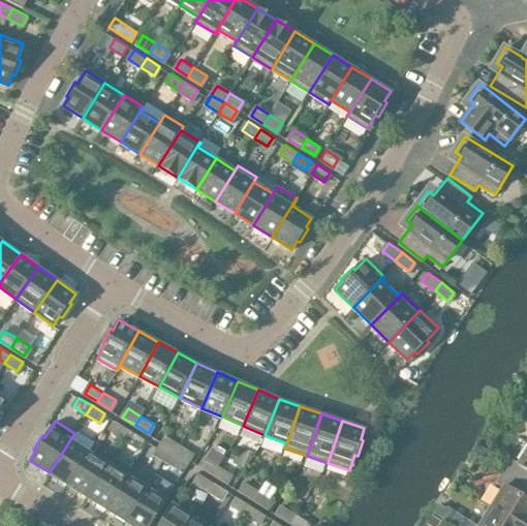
[(129,429),(117,422),(112,430),(124,438),(129,429)]
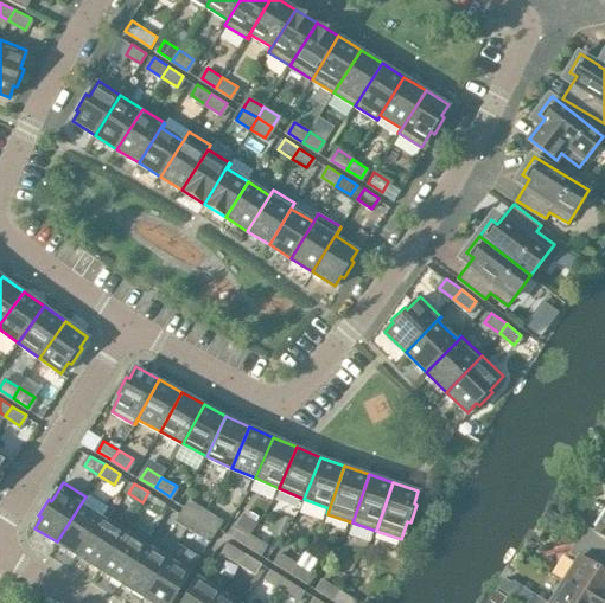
[(142,502),(157,512),(164,501),(148,492),(142,502)]
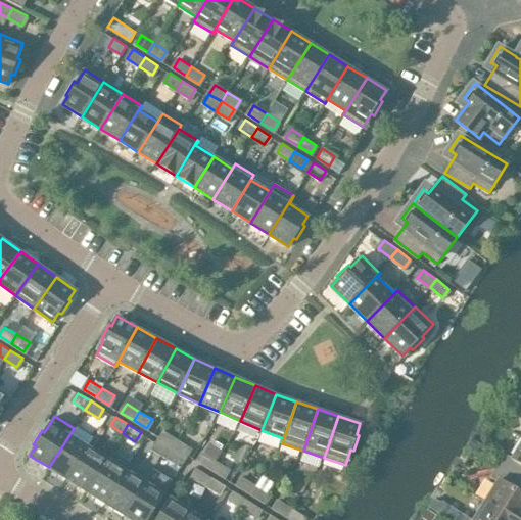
[(69,435),(74,428),(49,467),(67,479),(88,446),(69,435)]
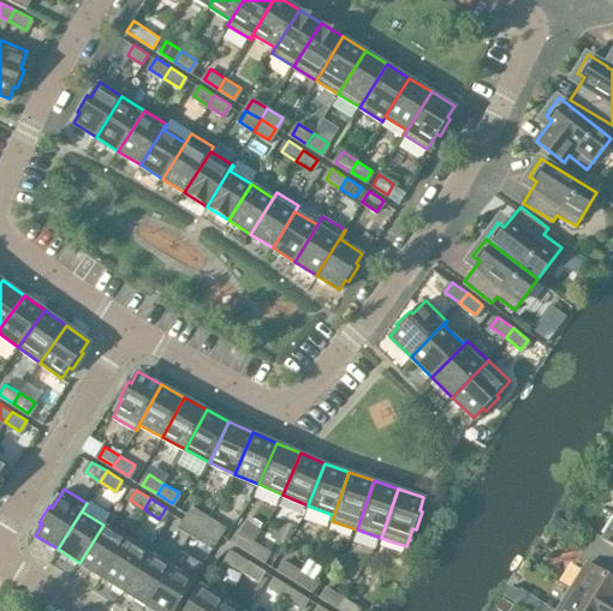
[(209,516),(195,507),(188,517),(202,527),(209,516)]
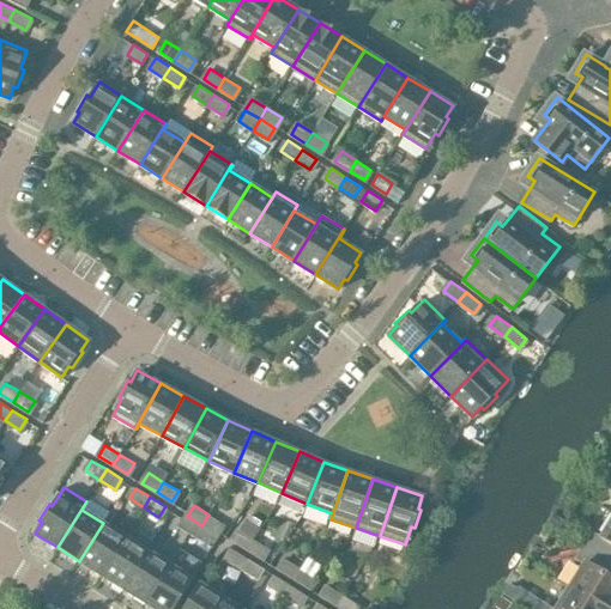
[(555,513),(550,521),(561,528),(566,519),(555,513)]
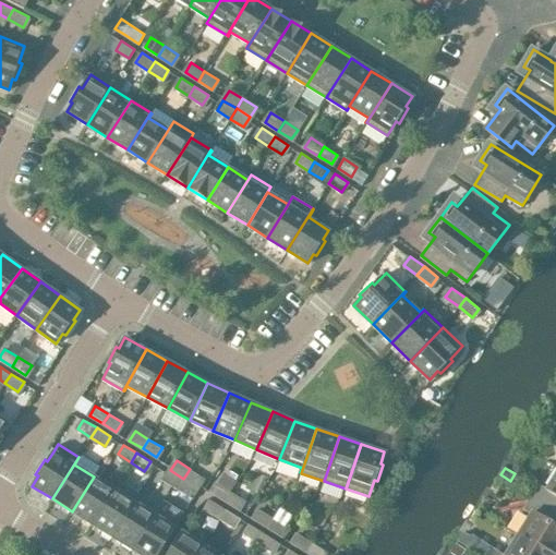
[(197,486),(203,478),(190,469),(183,479),(197,486)]
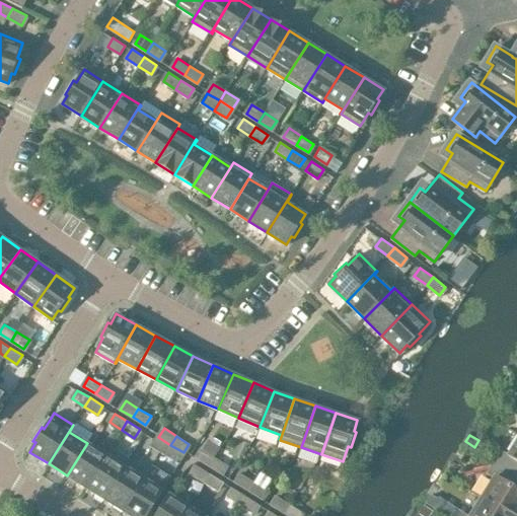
[(170,445),(158,437),(153,446),(165,454),(170,445)]
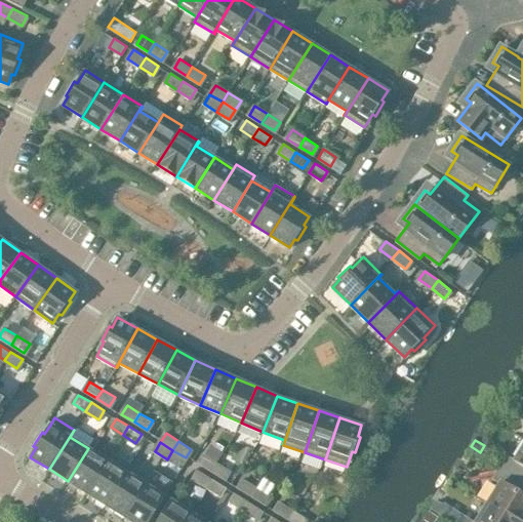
[(522,445),(515,458),(508,454),(500,467),(522,480),(522,445)]
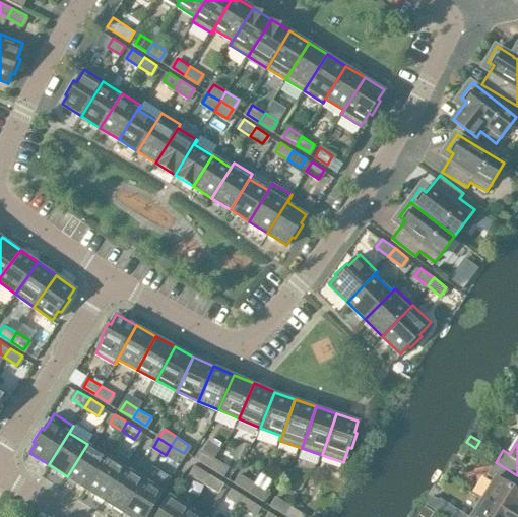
[(107,455),(87,444),(67,476),(85,488),(107,455)]
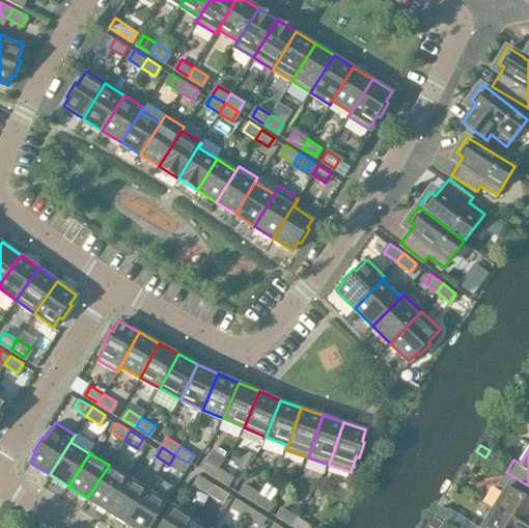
[(188,463),(174,455),(169,465),(182,472),(188,463)]
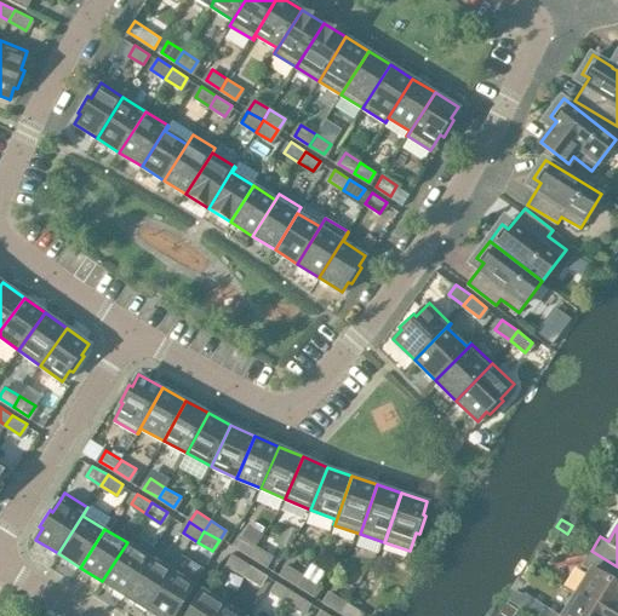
[(127,542),(102,581),(125,596),(149,557),(152,552),(155,547),(133,533),(127,542)]
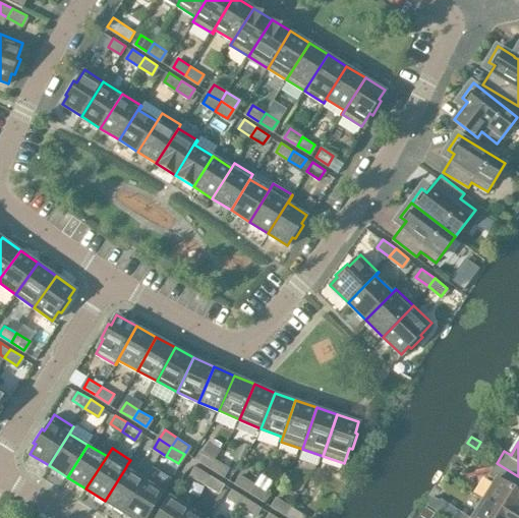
[(197,459),(210,466),(215,458),(203,450),(197,459)]
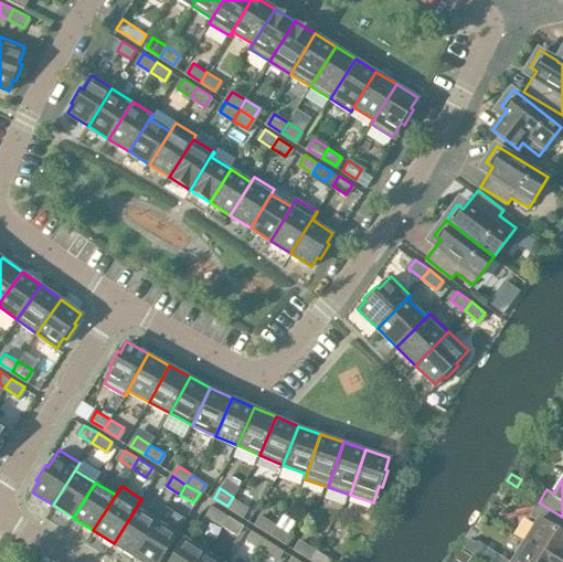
[(227,506),(241,515),(247,505),(233,497),(227,506)]
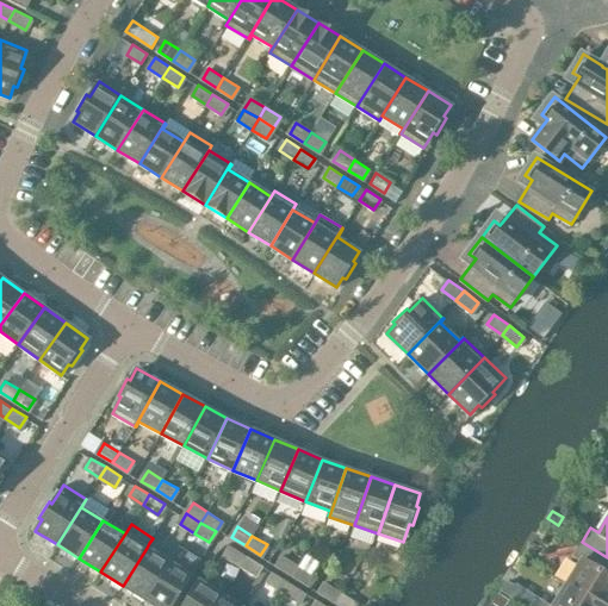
[(607,557),(582,542),(574,555),(581,560),(566,582),(606,605),(607,605),(607,557)]
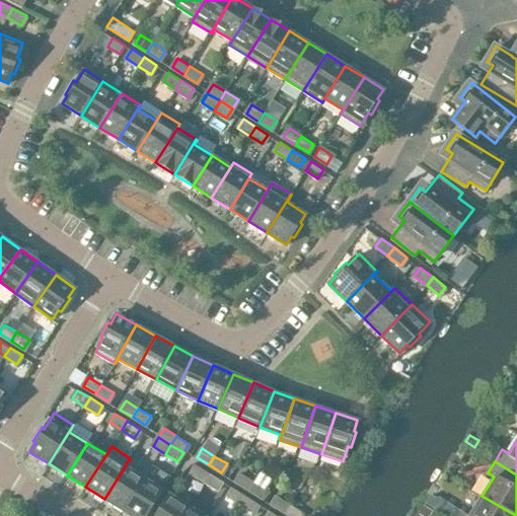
[(146,473),(127,462),(104,499),(123,510),(146,473)]
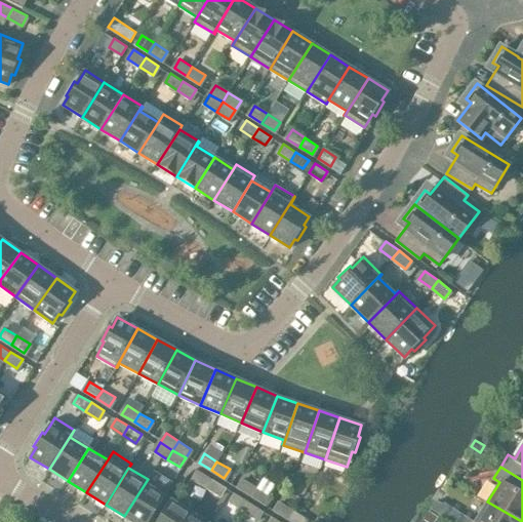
[(212,478),(199,470),(194,479),(206,487),(212,478)]
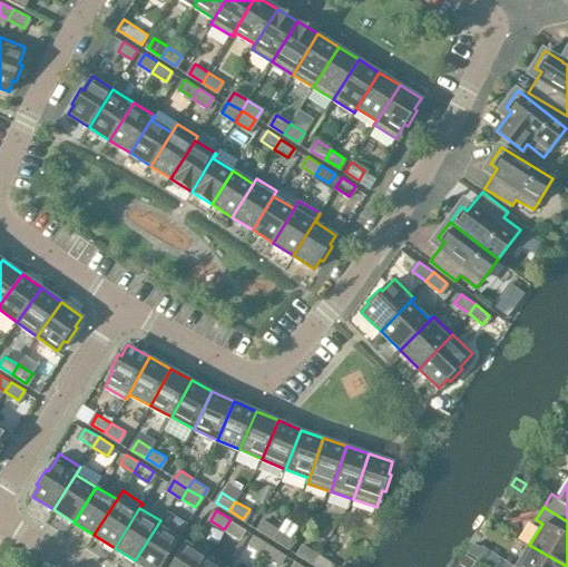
[(224,529),(237,538),(244,528),(231,519),(224,529)]
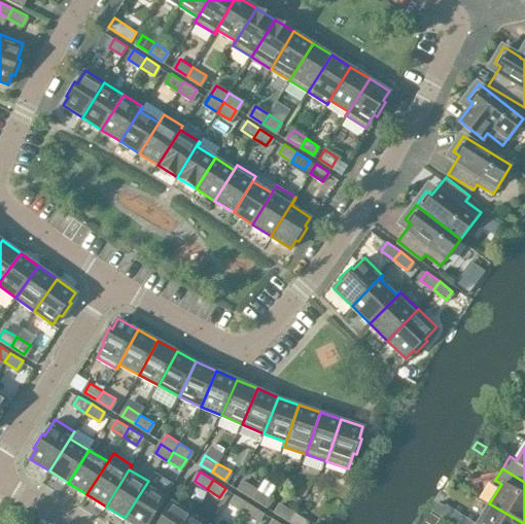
[(257,488),(245,480),(240,489),(252,497),(257,488)]
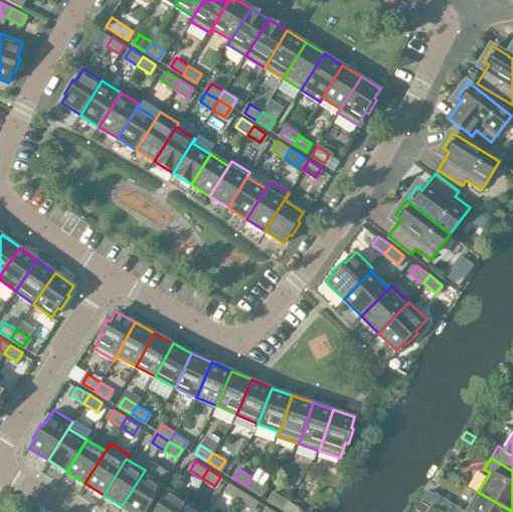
[(131,511),(145,511),(164,482),(145,470),(122,506),(131,511)]
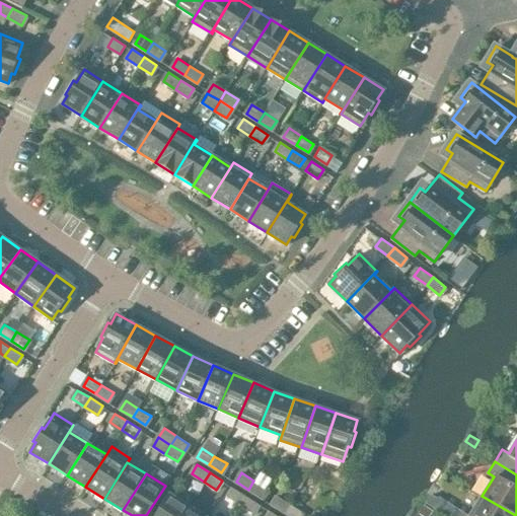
[(248,490),(261,498),(267,489),(253,481),(248,490)]
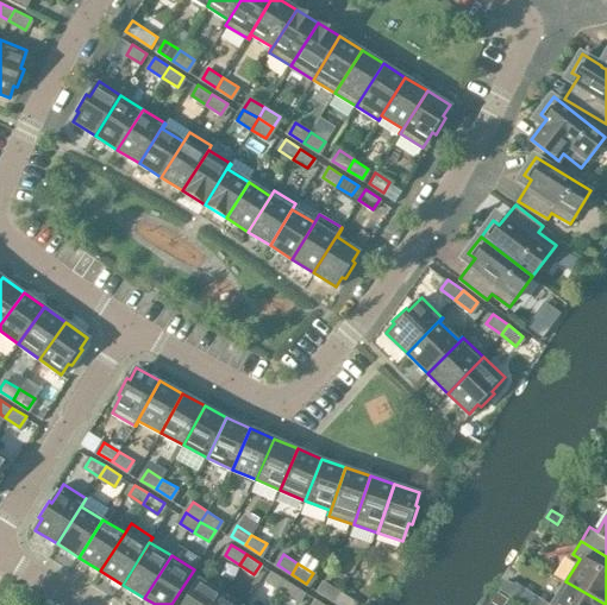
[(289,581),(275,572),(269,583),(283,592),(289,581)]
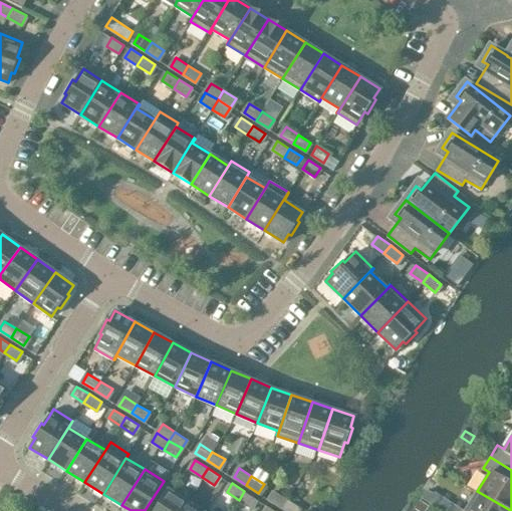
[(180,510),(187,501),(168,489),(154,510),(180,510)]
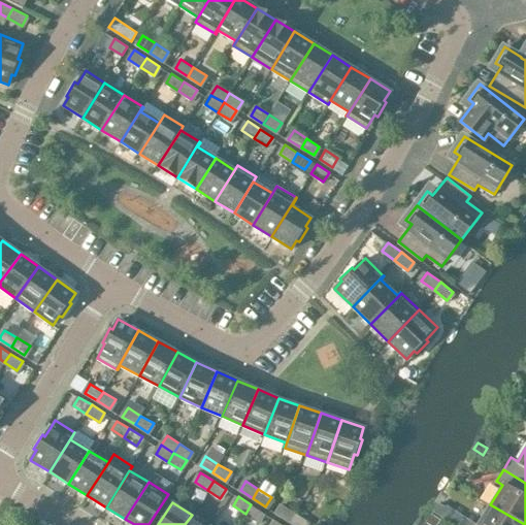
[(440,502),(435,511),(444,516),(449,507),(440,502)]
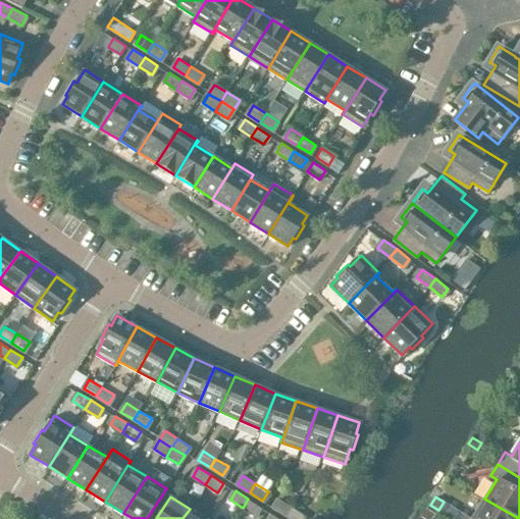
[(243,508),(255,516),(261,507),(248,499),(243,508)]
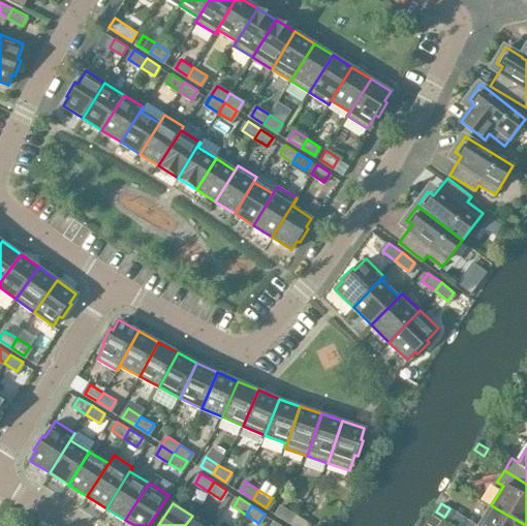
[(296,513),(283,505),(277,515),(290,522),(296,513)]
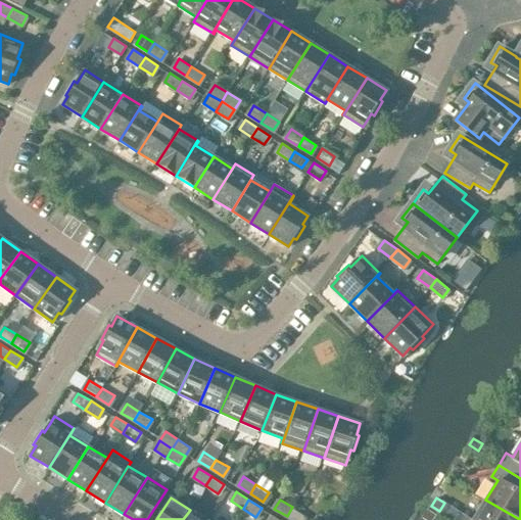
[(519,519),(485,500),(473,519),(467,515),(463,519),(519,519)]
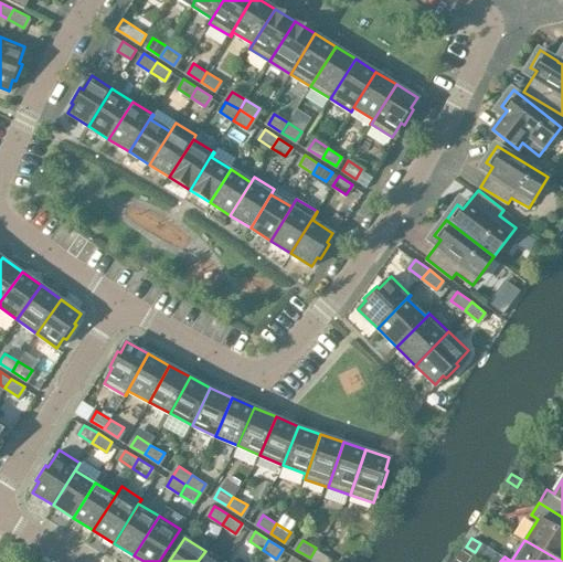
[(310,558),(316,561),(326,561),(329,557),(316,548),(310,558)]
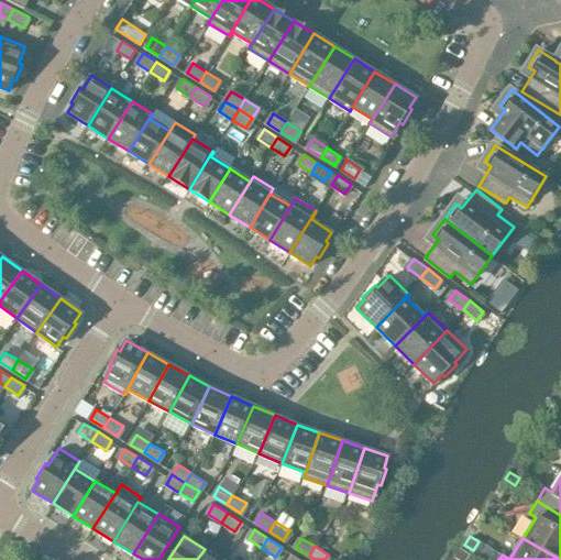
[(461,548),(455,557),(461,559),(466,559),(471,553),(461,548)]
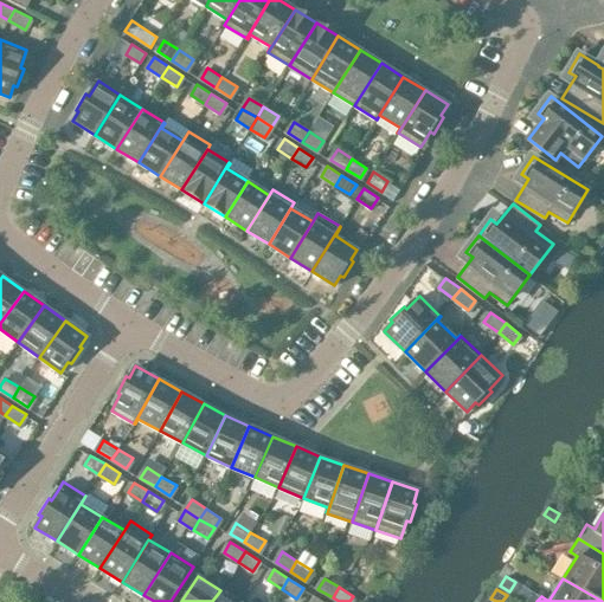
[(238,601),(220,590),(212,601),(238,601)]
